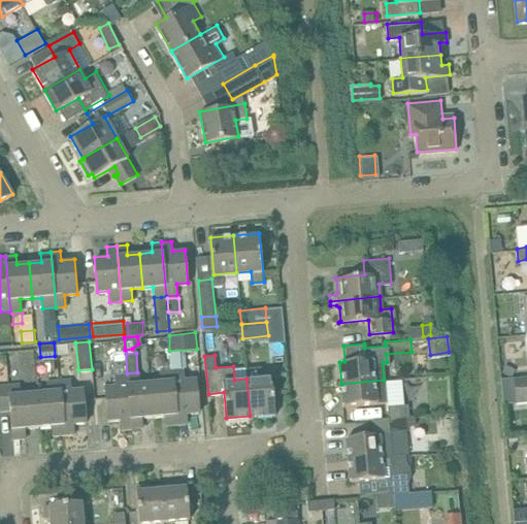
[(46,371),(59,370),(58,360),(45,362),(46,371)]
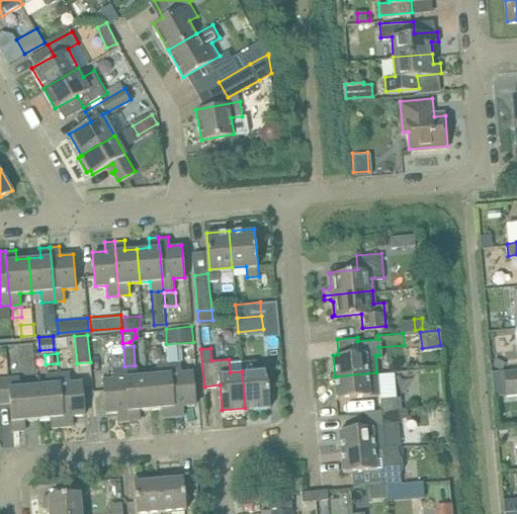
[(122,364),(121,353),(112,353),(112,365),(122,364)]
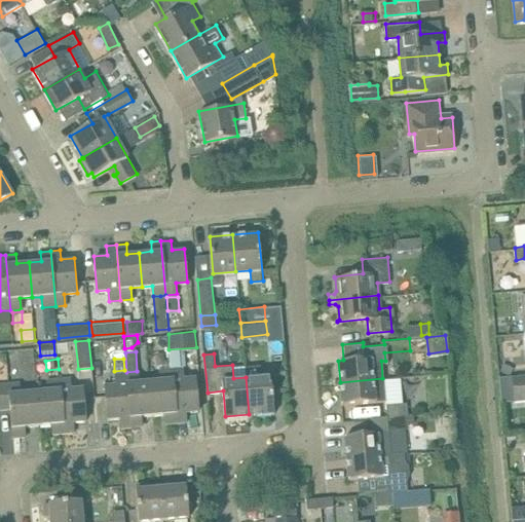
[(504,362),(501,368),(510,372),(513,366),(504,362)]
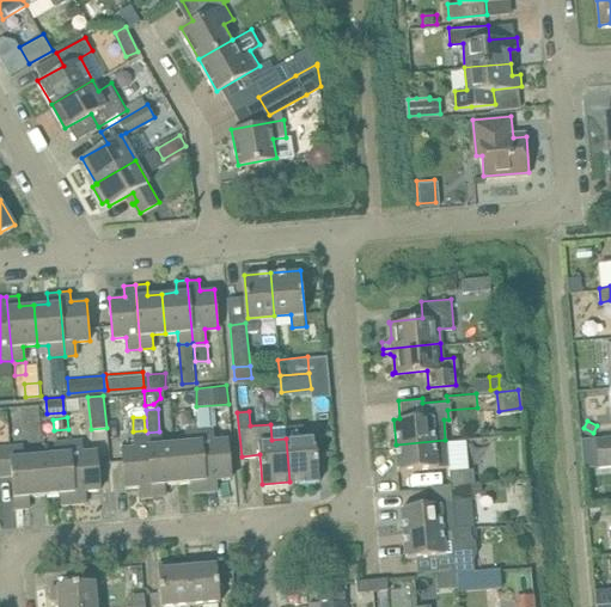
[(213,425),(200,427),(206,490),(217,489),(217,478),(231,477),(227,437),(214,439),(213,425)]
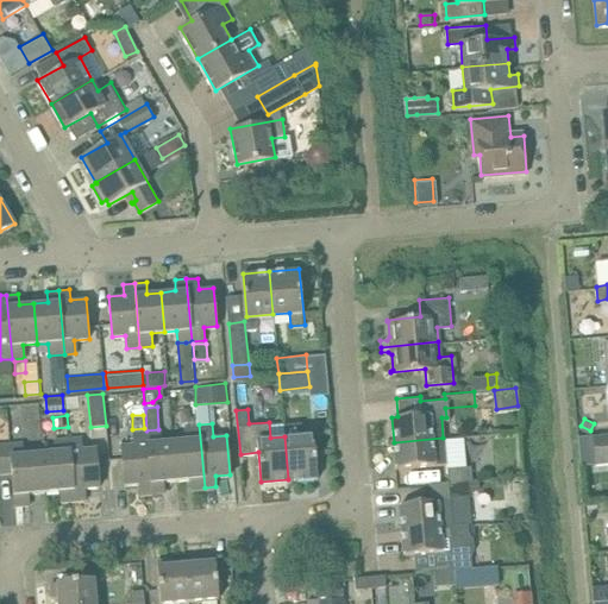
[(284,436),(288,479),(318,477),(313,423),(299,425),(299,423),(283,425),(284,436)]
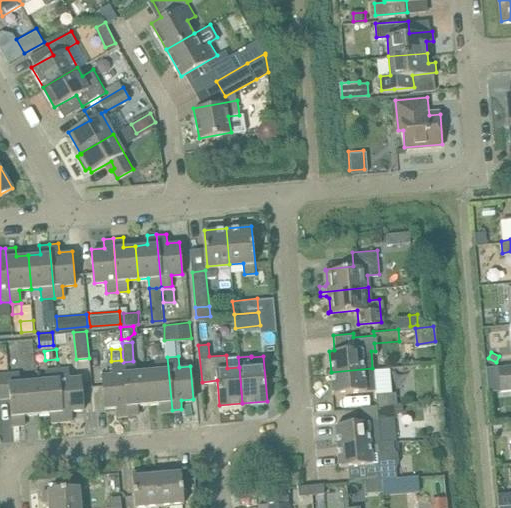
[(157,370),(146,371),(149,402),(161,401),(162,410),(172,410),(167,357),(156,358),(157,370)]
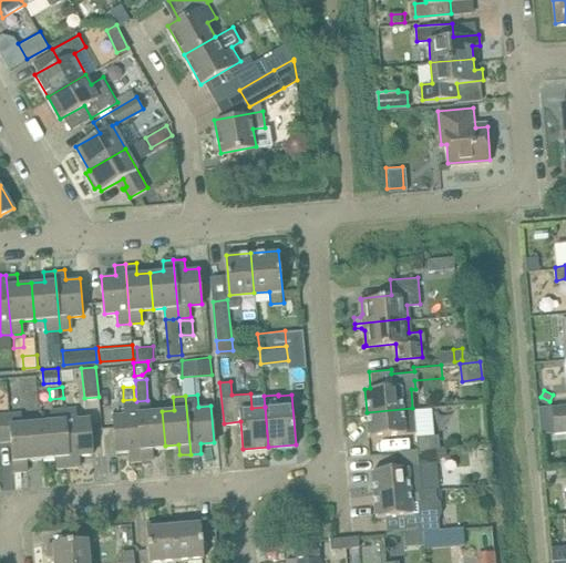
[(41,422),(44,457),(57,456),(58,466),(69,464),(63,408),(63,398),(50,399),(52,421),(41,422)]
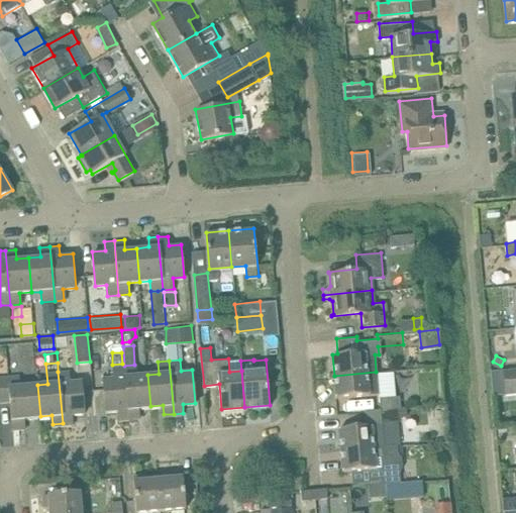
[(150,406),(147,375),(135,376),(134,365),(124,366),(129,418),(139,417),(138,408),(150,406)]
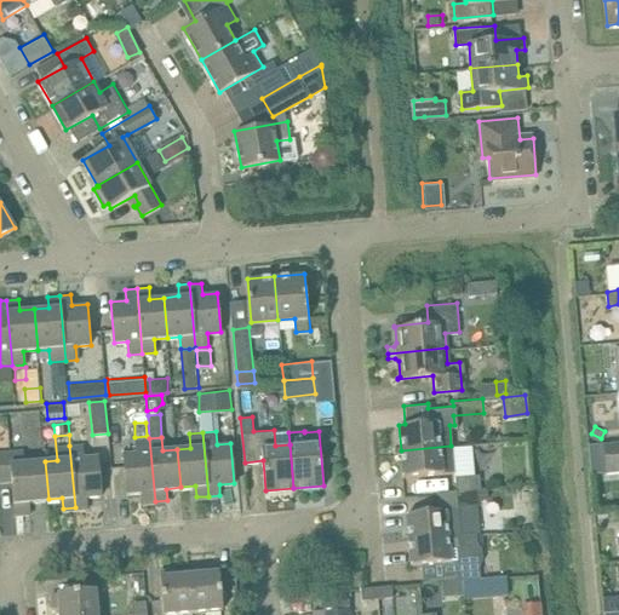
[(155,501),(149,438),(137,440),(138,453),(124,454),(127,492),(143,490),(144,501),(155,501)]
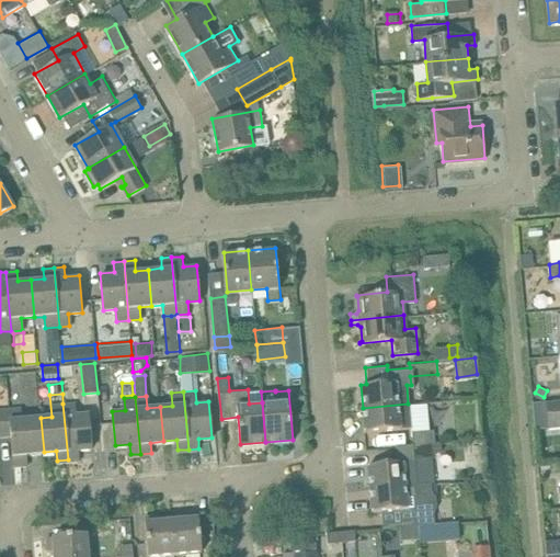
[(559,399),(547,401),(549,427),(559,425),(559,399)]
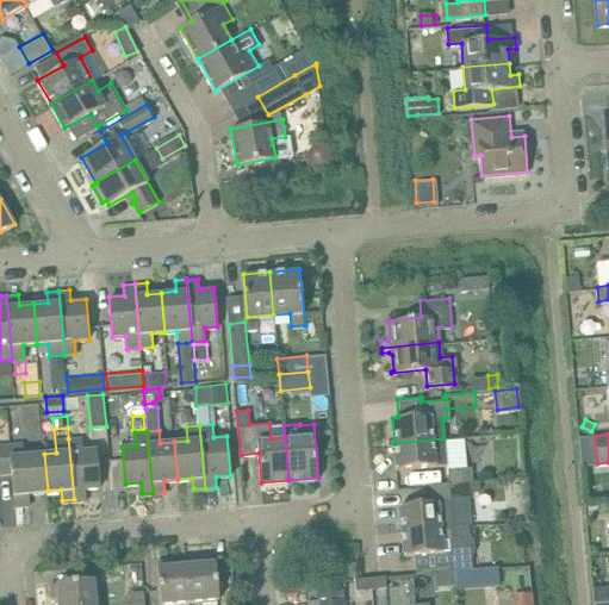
[(68,438),(74,499),(86,499),(85,487),(99,486),(98,462),(97,449),(81,450),(80,437),(68,438)]
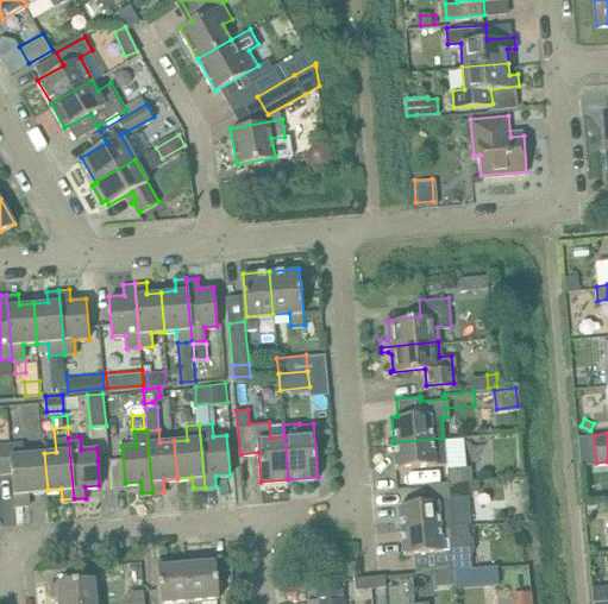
[(445,463),(443,438),(394,442),(396,466),(445,463)]
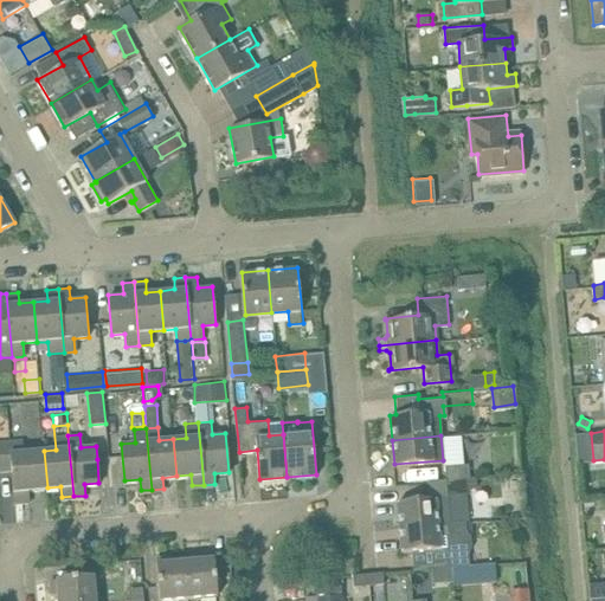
[(21,440),(11,441),(13,469),(15,502),(29,501),(29,490),(47,488),(44,451),(23,453),(21,440)]
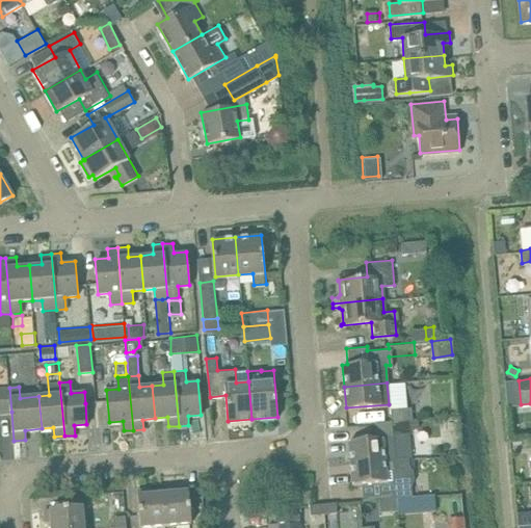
[(0,412),(11,412),(9,388),(0,388),(0,412)]
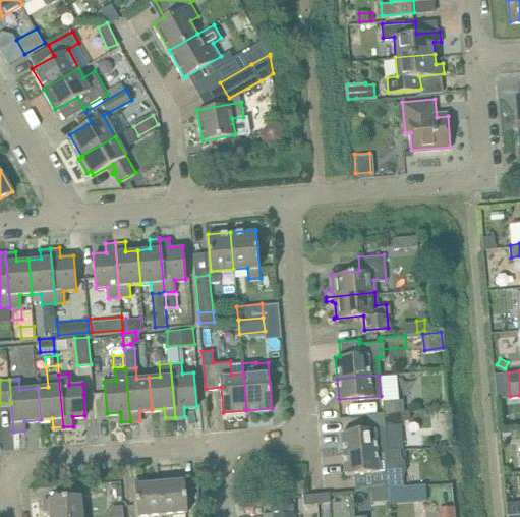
[(384,411),(401,409),(404,409),(403,397),(383,399),(384,411)]
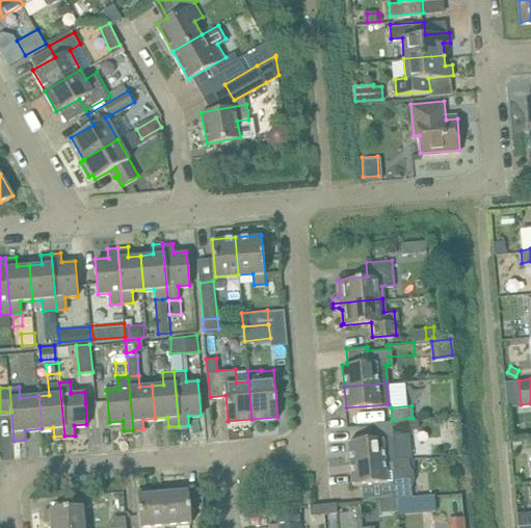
[(409,418),(392,420),(375,421),(377,438),(349,440),(351,463),(409,457),(409,456),(396,457),(394,432),(410,431),(409,418)]
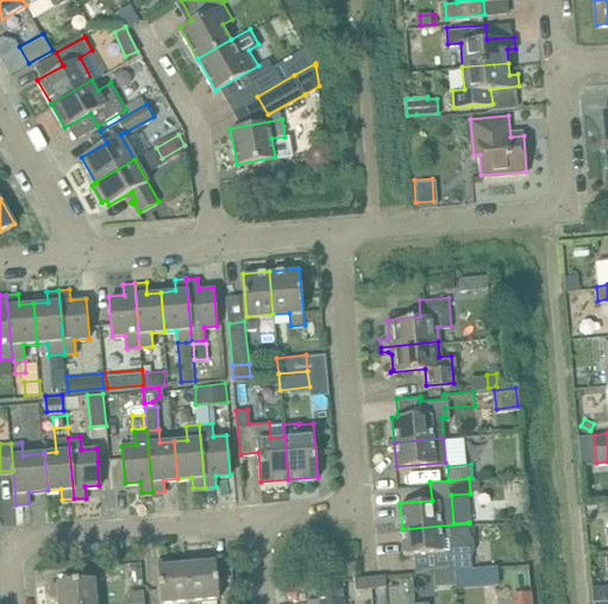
[(472,565),(469,523),(402,529),(405,553),(414,553),(417,571),(440,568),(472,565)]
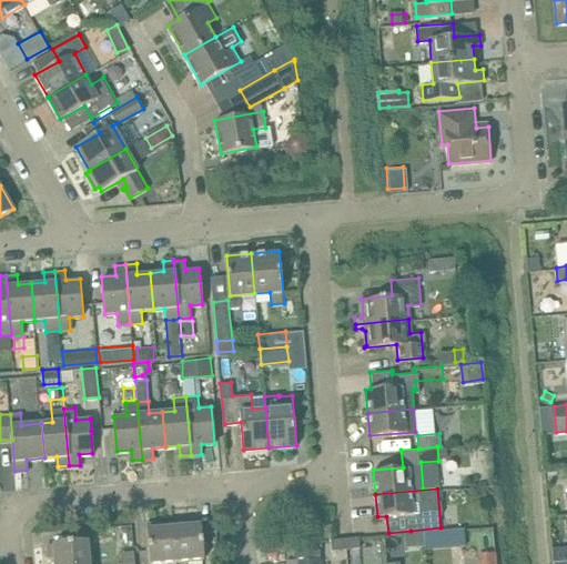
[(188,524),(174,525),(178,560),(204,557),(201,517),(188,519),(188,524)]
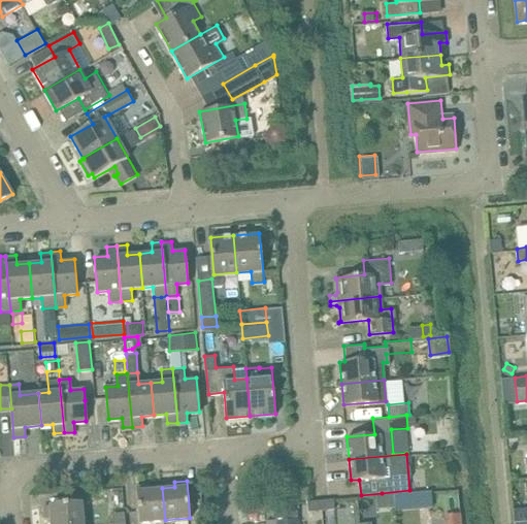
[(165,520),(162,488),(149,489),(149,484),(136,485),(139,522),(165,520)]
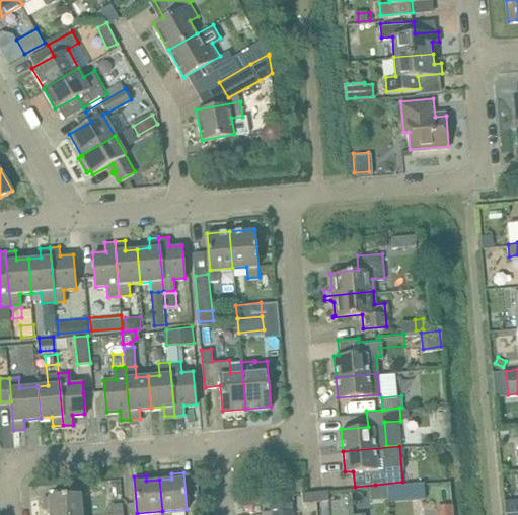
[(413,495),(424,494),(423,481),(412,482),(413,495)]
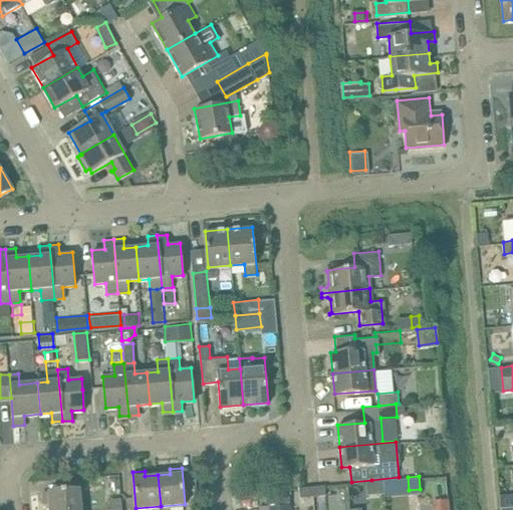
[(313,485),(313,494),(326,493),(325,484),(313,485)]
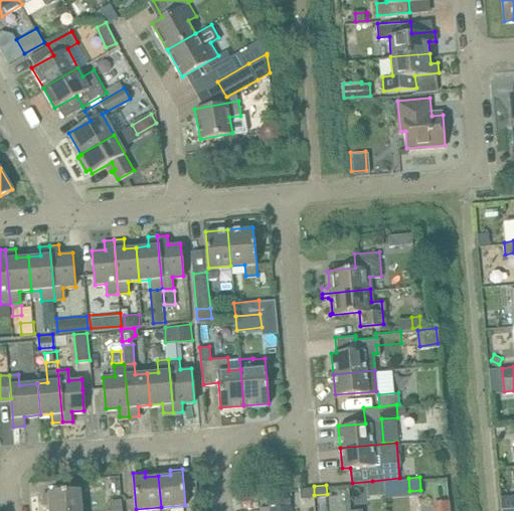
[(314,495),(314,486),(301,487),(302,496),(314,495)]
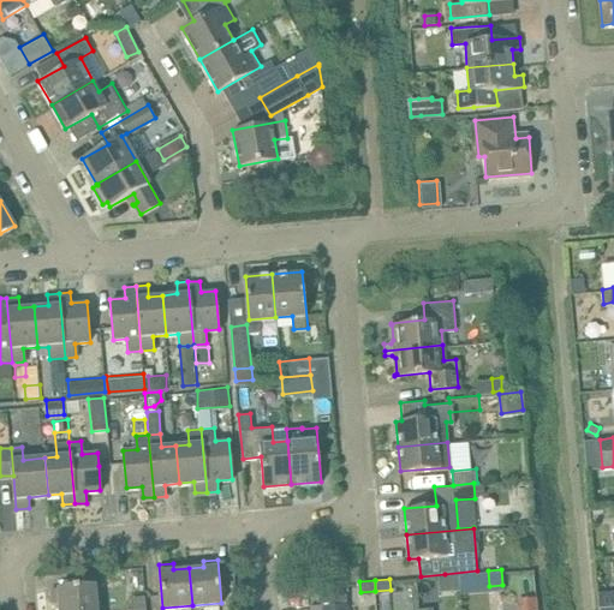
[(59,609),(97,609),(95,584),(52,587),(53,602),(59,600),(59,609)]
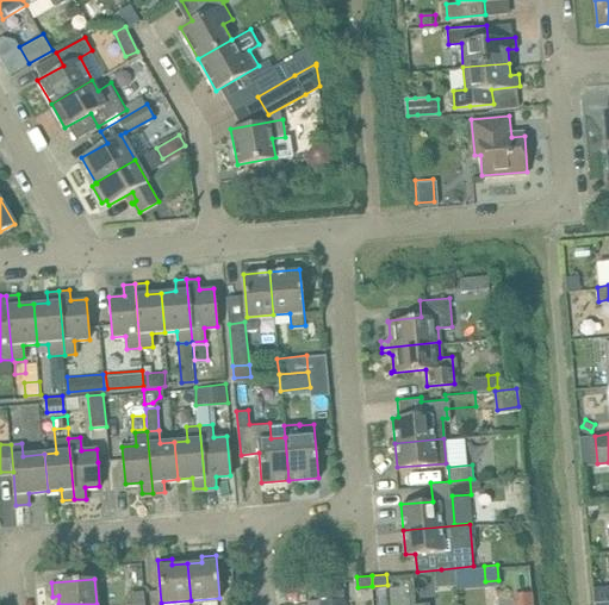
[(346,580),(319,581),(321,593),(347,592),(346,580)]
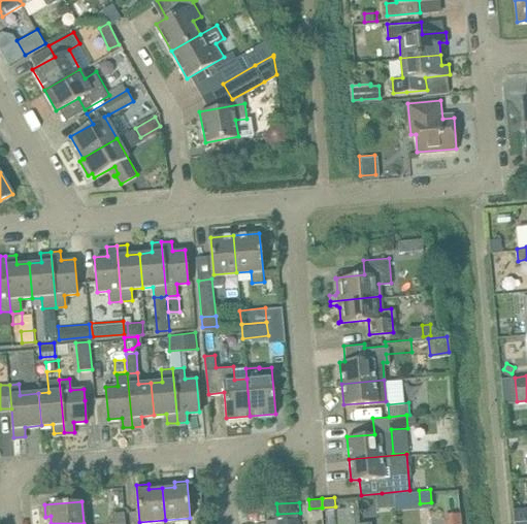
[(526,505),(514,508),(515,521),(526,519),(526,505)]
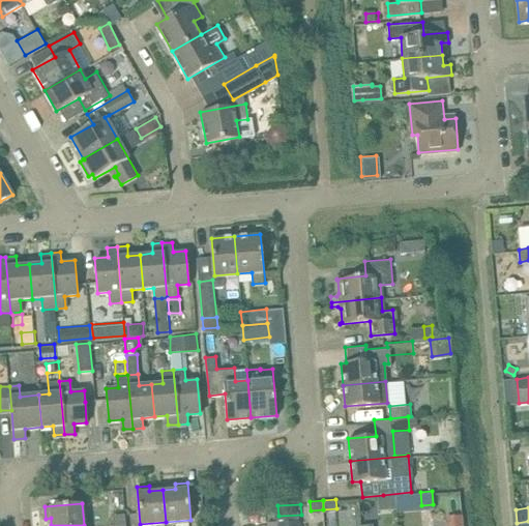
[(113,525),(115,525),(125,525),(124,514),(113,515),(113,525)]
